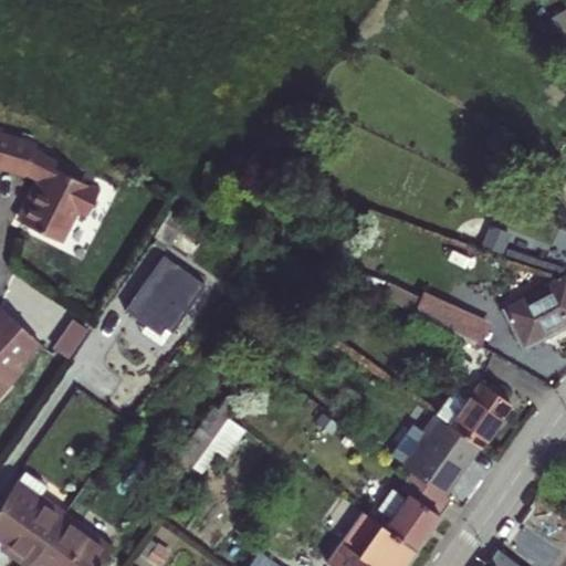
[(495,150),(506,142),(496,128),(485,136),(495,150)]
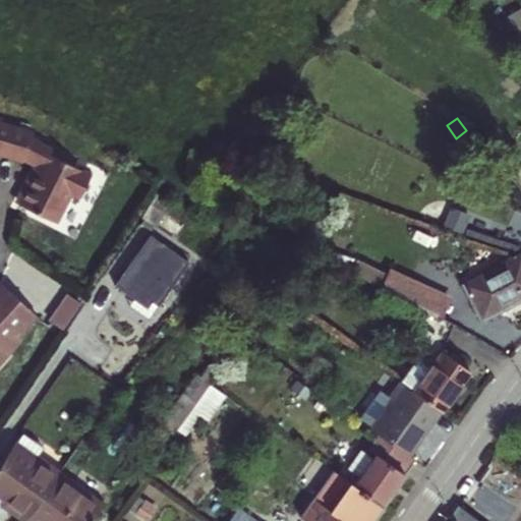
[(79,197),(91,174),(57,157),(59,153),(30,137),(32,132),(0,122),(0,153),(23,161),(33,165),(38,167),(19,204),(56,222),(70,192),(79,197)]
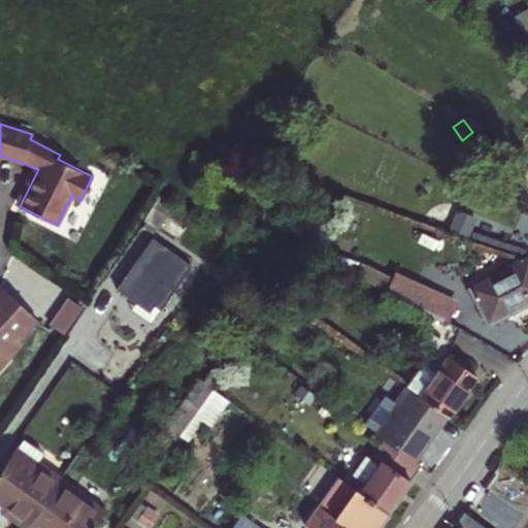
[(462,140),(466,144),(476,136),(472,132),(462,140)]
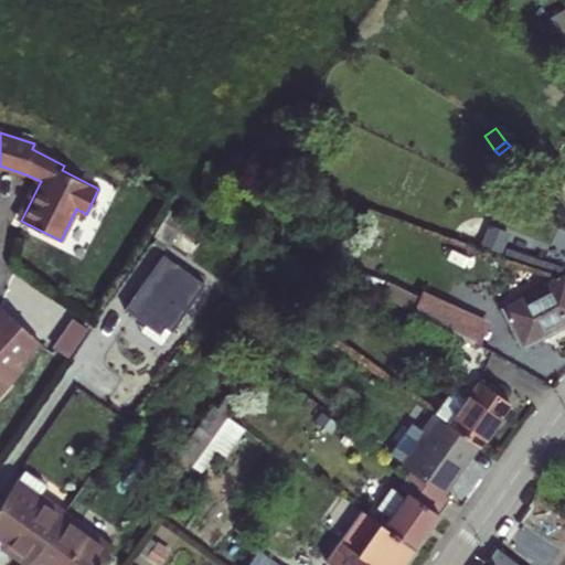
[(35,179),(16,219),(21,221),(41,181),(35,179)]
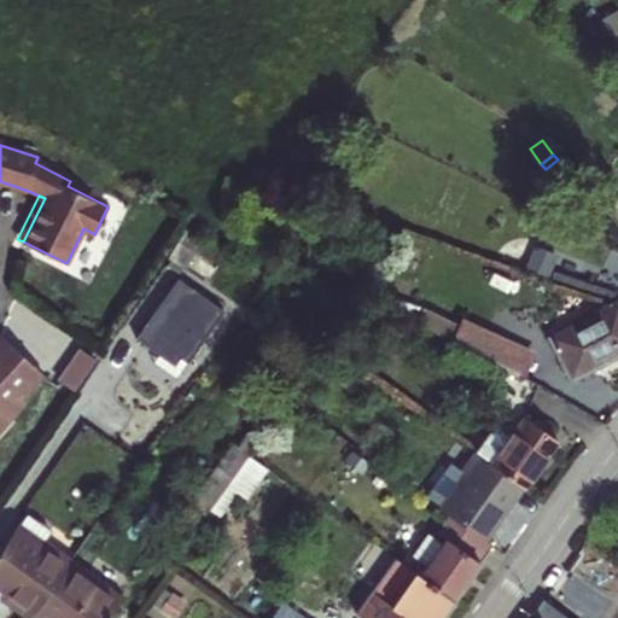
[(582,280),(589,257),(537,240),(530,264),(582,280)]
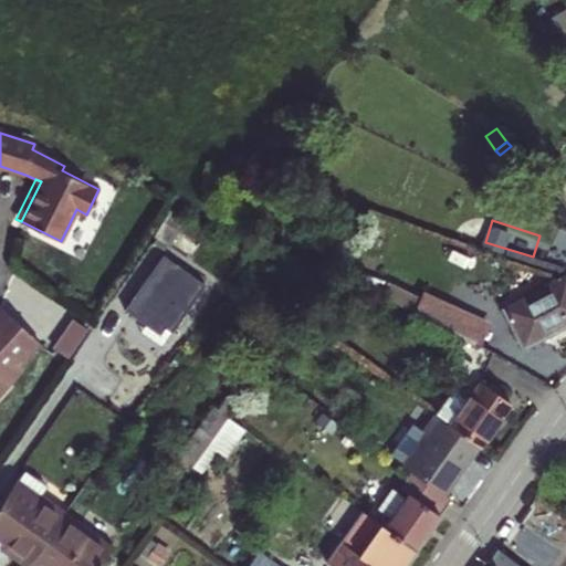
[(178,232),(166,223),(156,238),(167,245),(168,247),(178,232)]
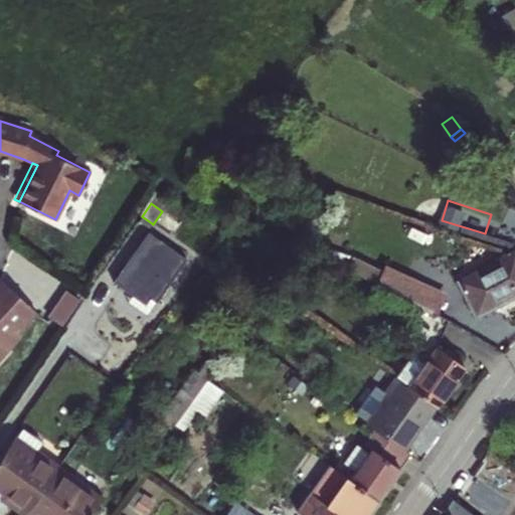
[(142,216),(139,220),(149,227),(152,223),(142,216)]
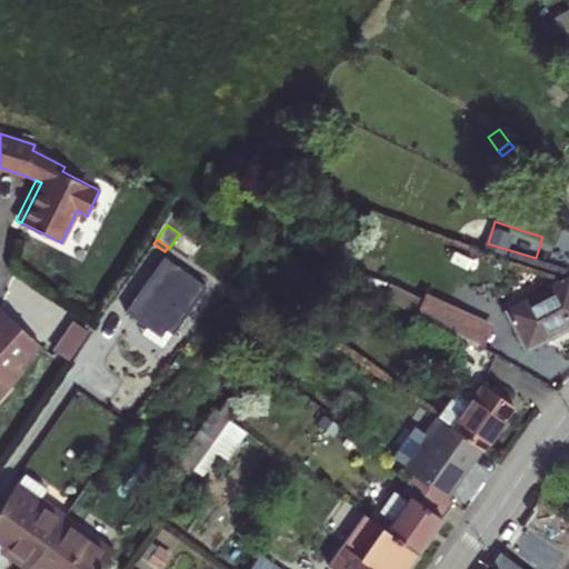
[(162,256),(123,311),(159,336),(160,332),(158,331),(161,327),(172,333),(206,286),(162,256)]
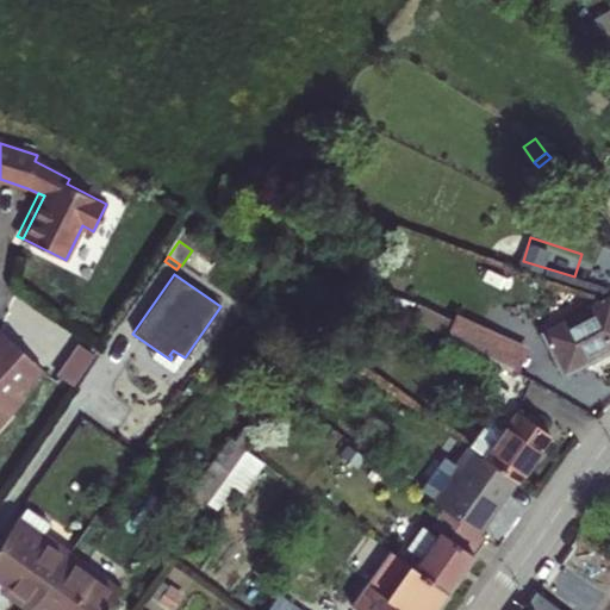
[(609,294),(541,331),(564,375),(609,350),(609,294)]
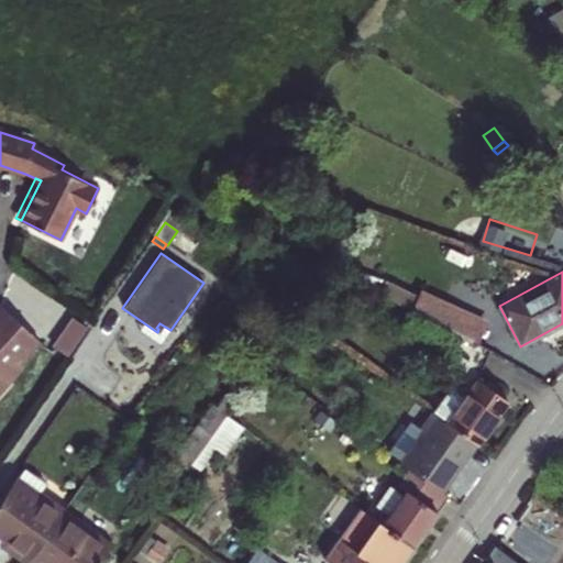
[(449,328),(453,330),(463,310),(420,290),(411,310),(449,328)]
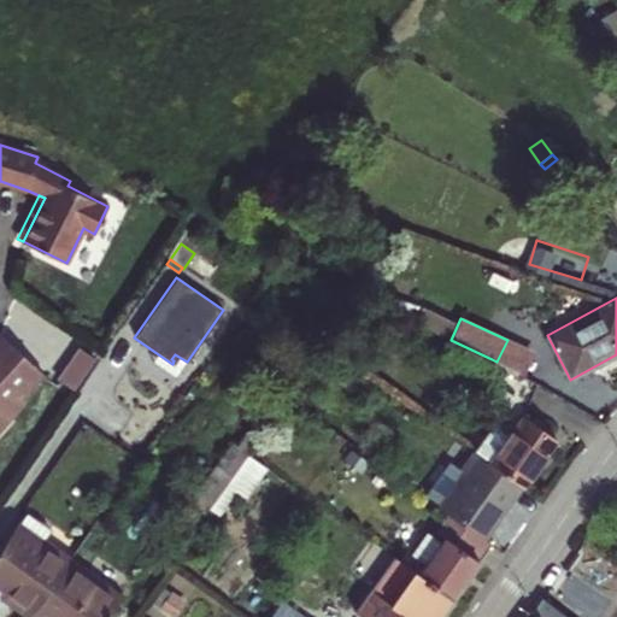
[(0,334),(0,427),(24,401),(19,398),(42,372),(0,334)]
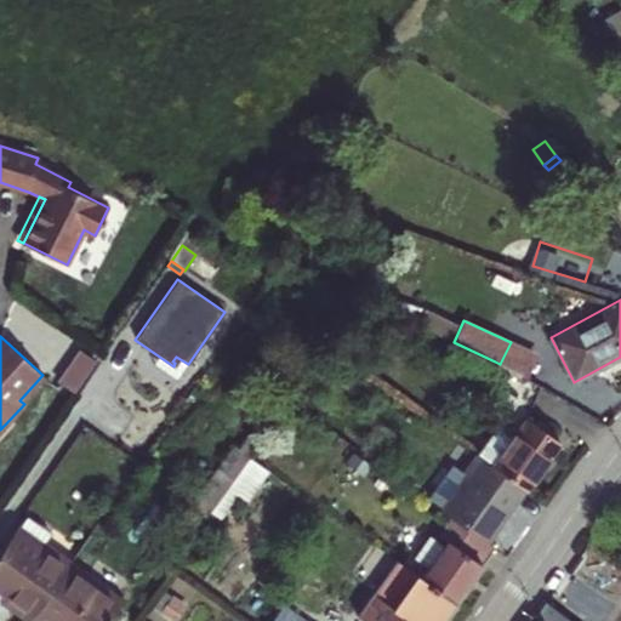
[(500,364),(528,377),(537,354),(511,342),(500,364)]
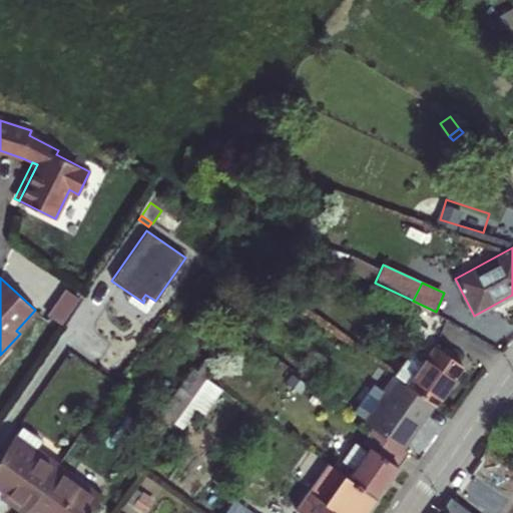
[(67,292),(50,317),(62,325),(79,300),(67,292)]
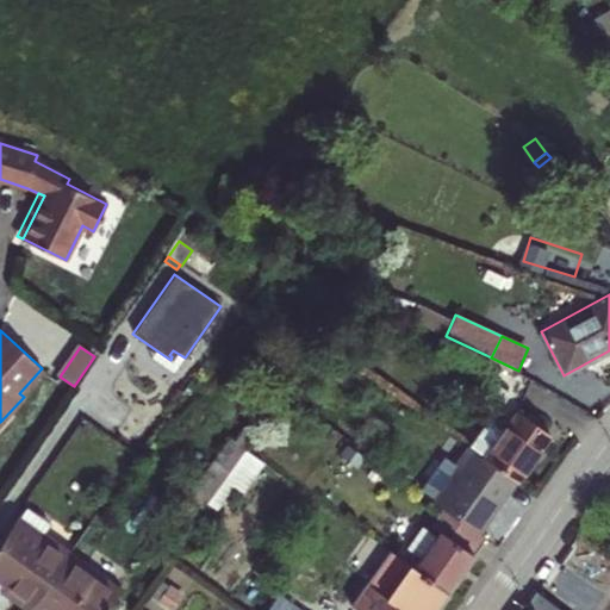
[(530,379),(517,372),(518,371),(491,358),(486,355),(472,387),(503,402),(516,411),(530,379)]
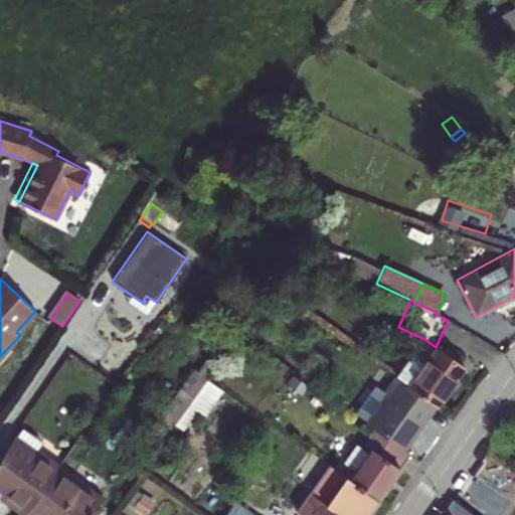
[(434,403),(437,405),(464,366),(436,347),(416,373),(408,384),(408,385),(434,403)]
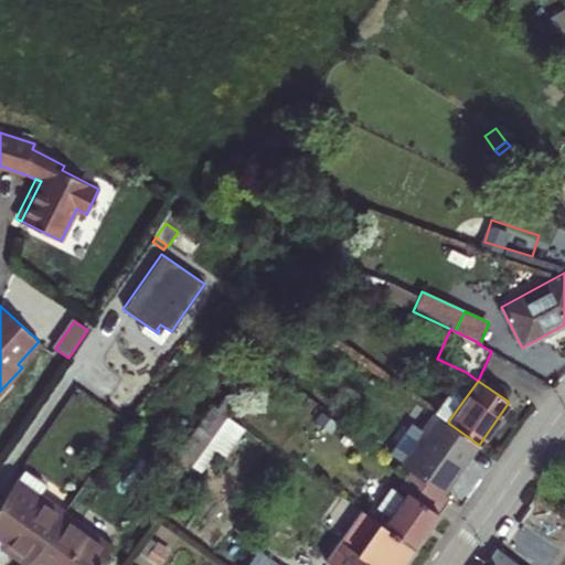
[(173,459),(188,470),(192,466),(213,436),(227,417),(228,415),(237,403),(227,395),(217,407),(213,404),(173,459)]
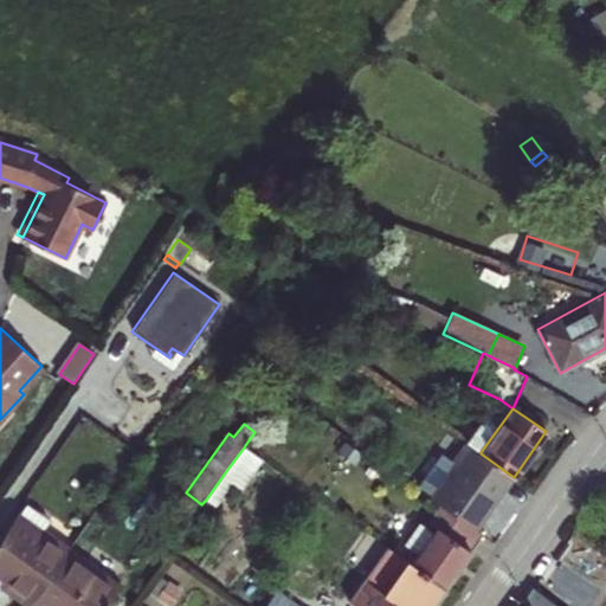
[(466,442),(481,452),(490,439),(476,429),(466,442)]
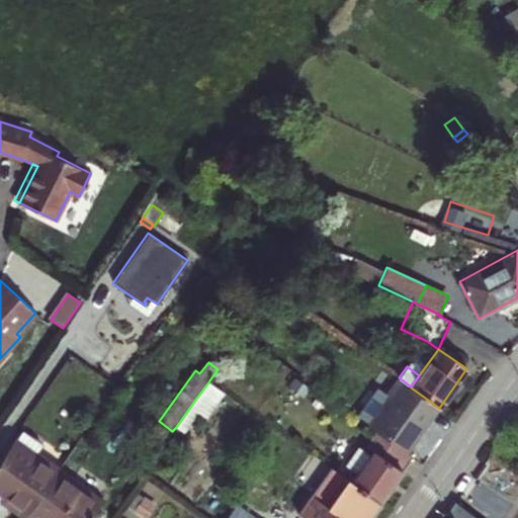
[(436,406),(411,387),(410,389),(398,380),(387,395),(391,397),(369,426),(376,432),(407,453),(430,421),(427,419),(436,406)]
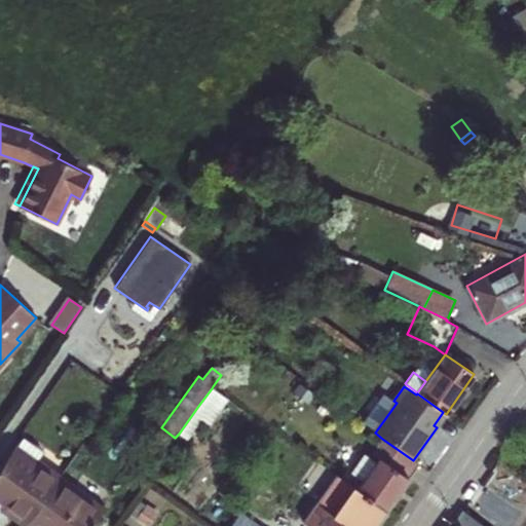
[(207,413),(210,415),(223,397),(212,388),(198,406),(207,413)]
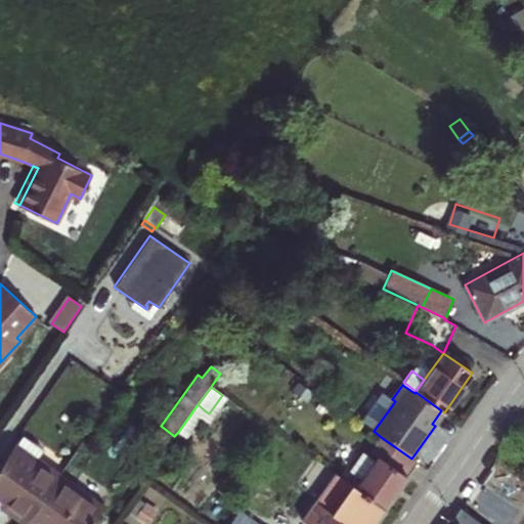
[(198,404),(178,432),(186,438),(206,411),(198,404)]
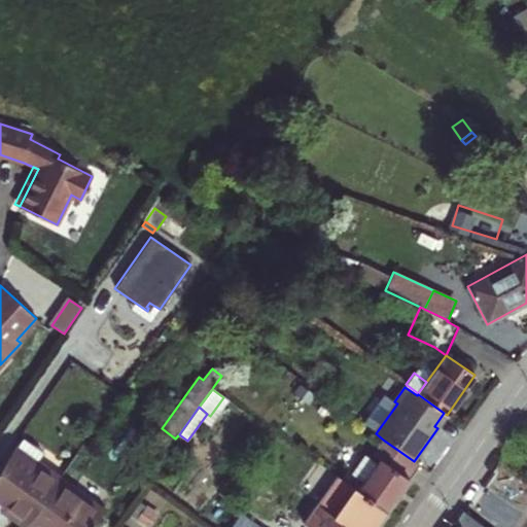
[(24,438),(16,449),(35,462),(42,452),(24,438)]
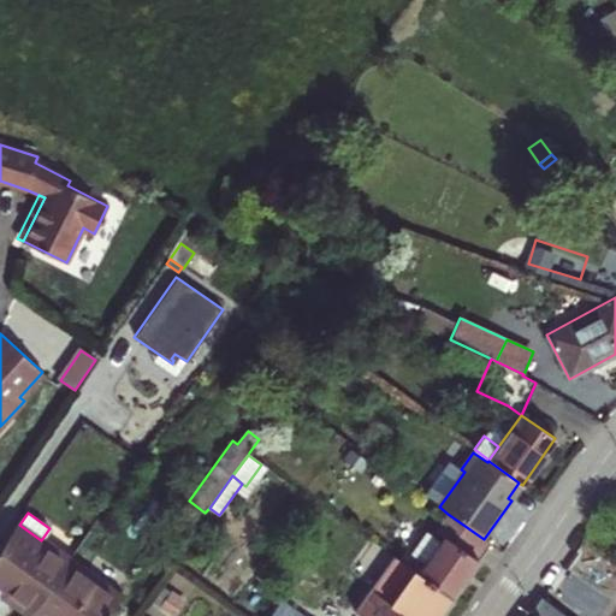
[(418,574),(451,597),(490,544),(484,539),(448,514),(434,531),(444,538),(440,543),(428,533),(413,555),(425,563),(418,574)]
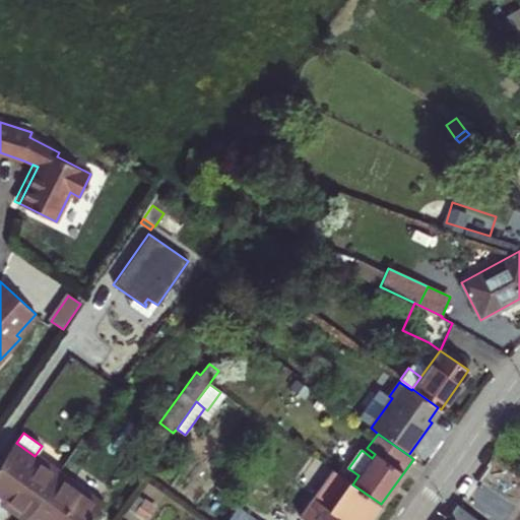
[(24,519),(58,472),(35,456),(16,443),(14,442),(0,461),(0,495),(3,497),(11,503),(8,507),(24,519)]
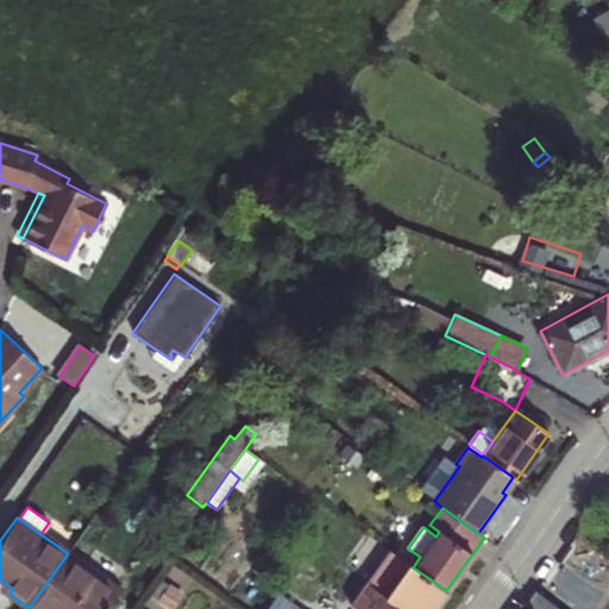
[(345,600),(350,602),(388,550),(383,546),(345,600)]
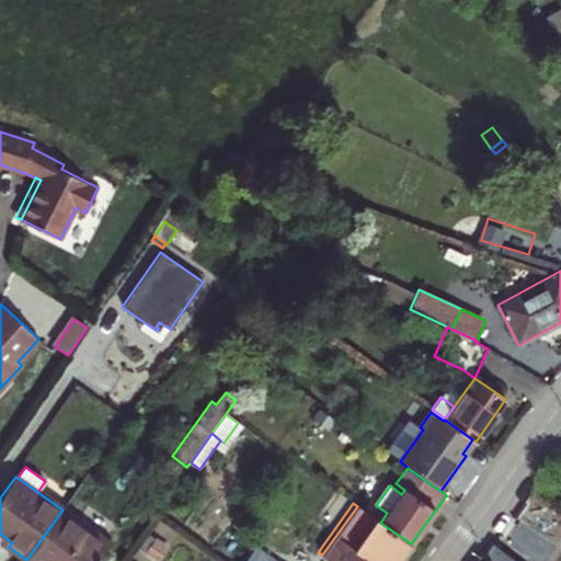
[(357,506),(322,554),(330,560),(398,560),(411,544),(380,523),(357,506)]
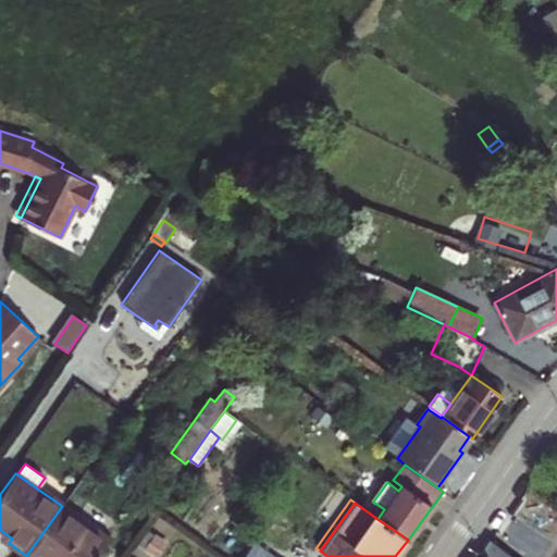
[(95,556),(109,539),(62,506),(26,556),(28,556),(95,556)]
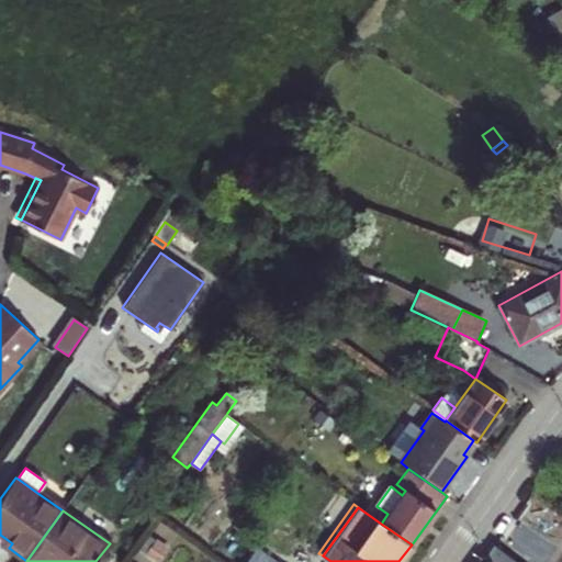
[(3,537),(0,541),(9,548),(12,543),(3,537)]
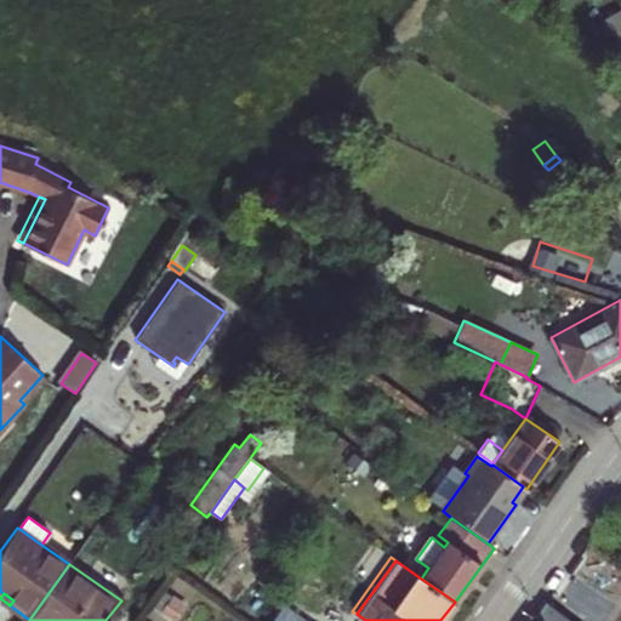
[(305,620),(283,604),(271,620),(305,620)]
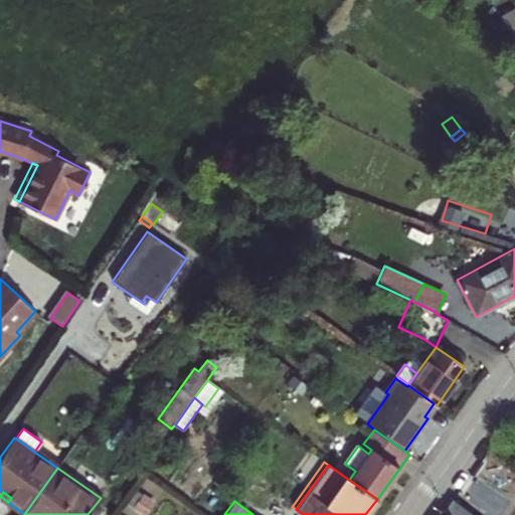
[(473,514),(455,501),(444,514),(473,514)]
